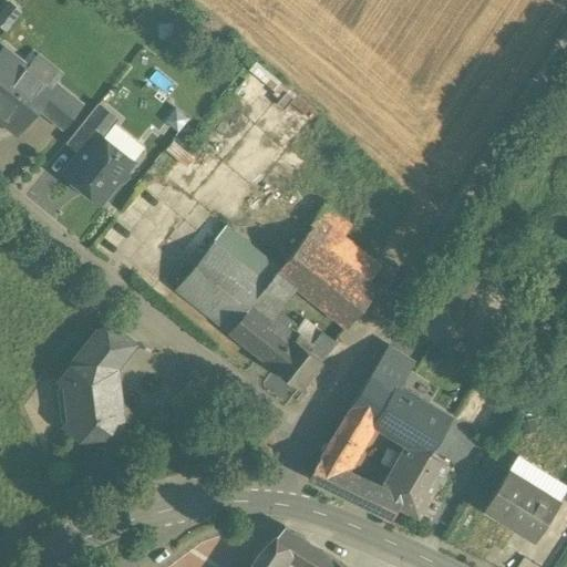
[(0,32),(14,16),(3,7),(0,11),(0,32)]
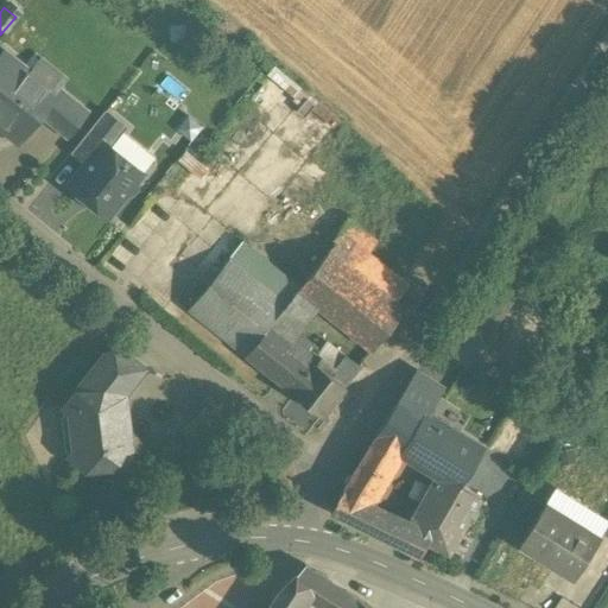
[(191,27),(168,27),(168,48),(191,48),(191,27)]
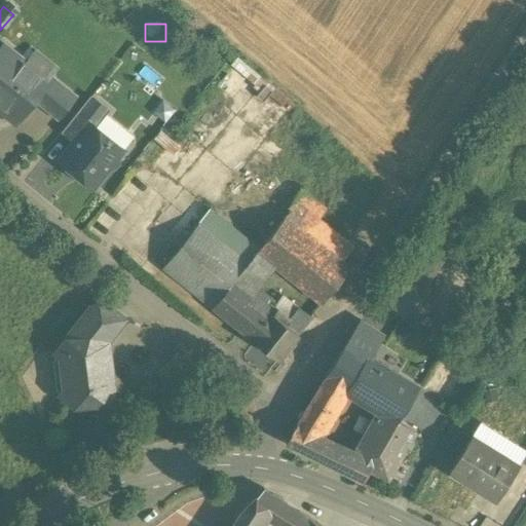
[(44,78),(5,46),(0,52),(0,105),(15,117),(32,98),(46,80),(44,78)]
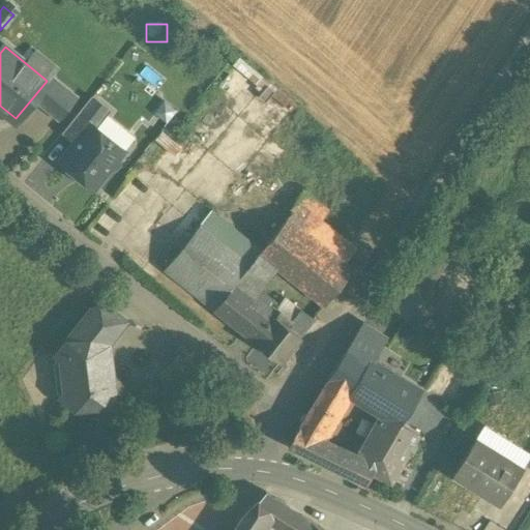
[(49,74),(45,79),(47,81),(32,98),(56,117),(75,94),(49,74)]
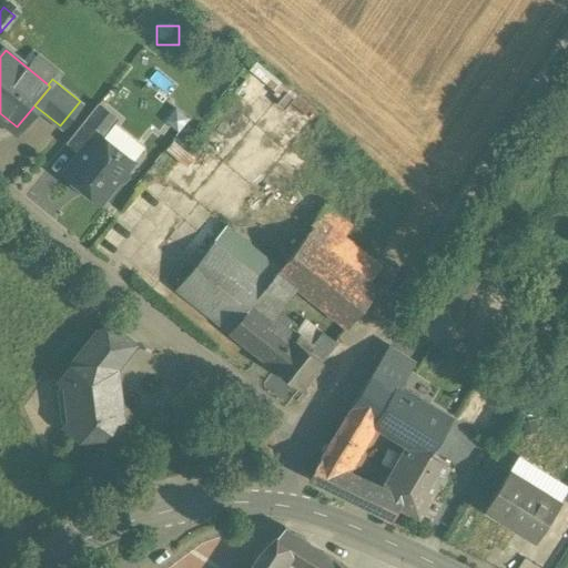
[(98,103),(67,141),(81,152),(95,133),(102,139),(118,120),(98,103)]
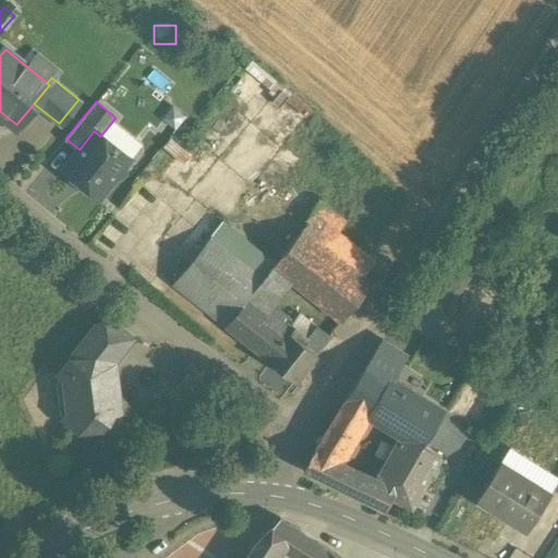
[(100,136),(94,131),(80,149),(63,169),(72,177),(79,176),(85,181),(85,187),(98,197),(114,179),(121,178),(125,172),(124,166),(130,159),(100,136)]
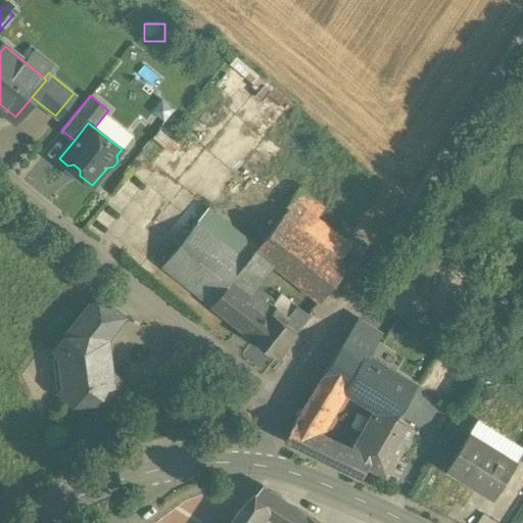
[(299,188),(286,205),(288,207),(282,215),(298,227),(318,202),(299,188)]
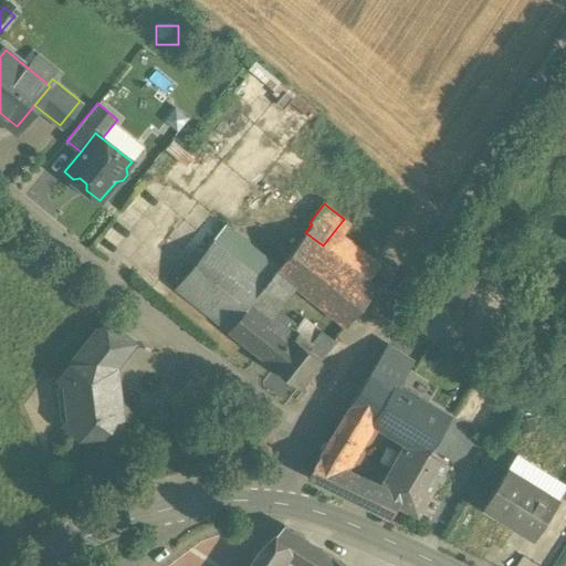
[(213,238),(266,281),(275,270),(279,265),(226,223),(213,238)]
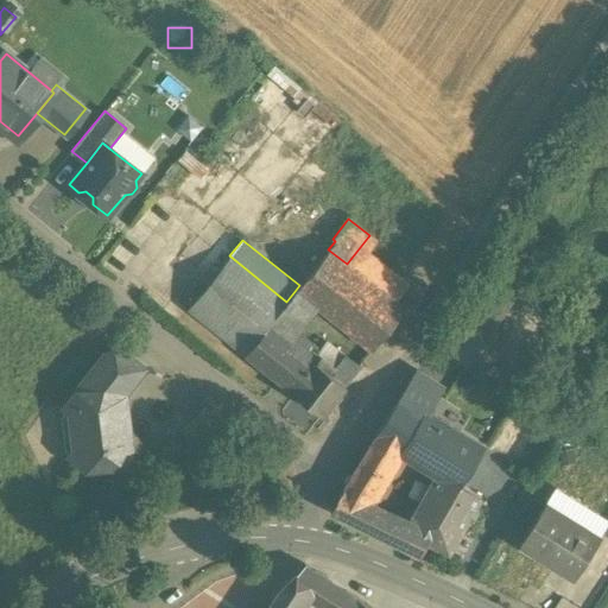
[(347,264),(328,249),(299,285),(296,290),(317,306),(372,350),(404,310),(347,264)]
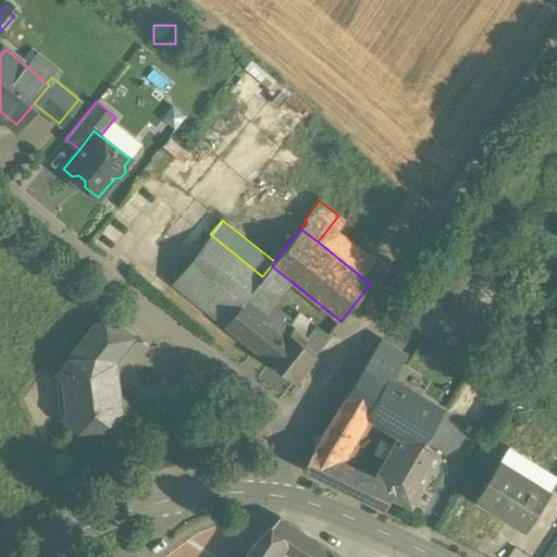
[(262,276),(210,234),(172,283),(267,359),(293,326),(294,321),(272,304),(291,281),(271,265),(262,276)]
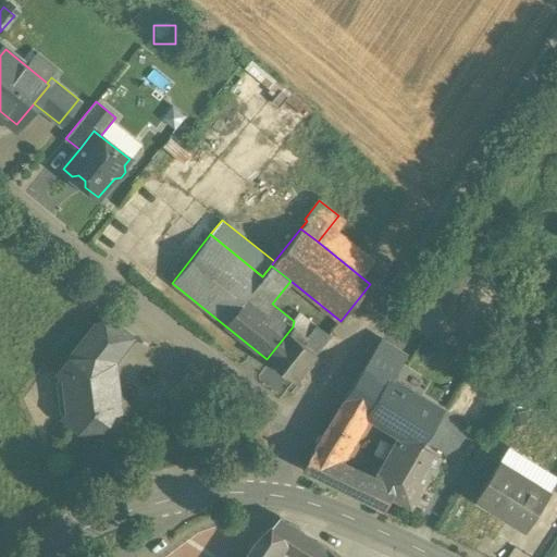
[(104,324),(88,345),(84,342),(71,358),(73,360),(61,374),(67,380),(72,412),(66,419),(82,430),(111,426),(116,420),(110,366),(132,337),(113,323),(104,324)]
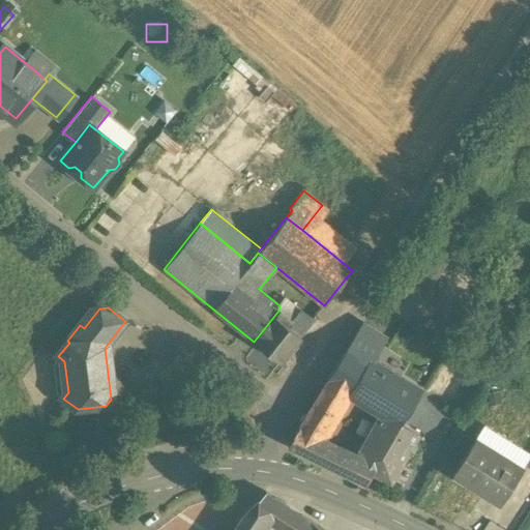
[(278,311),(254,342),(280,362),(300,337),(299,336),(312,320),(299,310),(291,321),(278,311)]
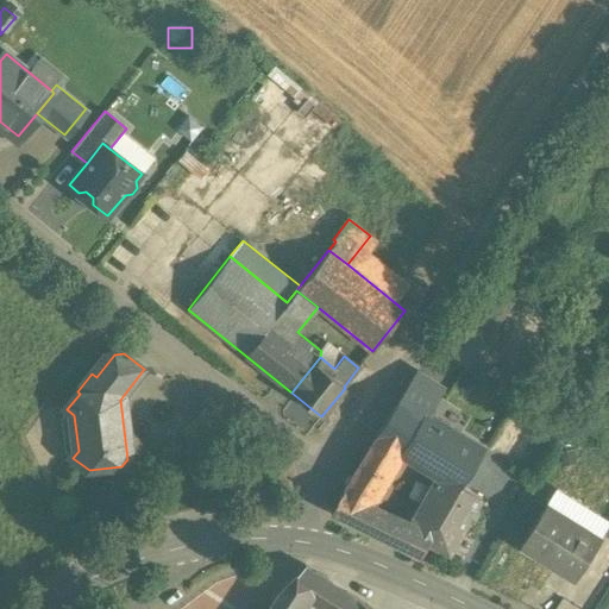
[(415,370),(399,399),(418,410),(424,414),(435,394),(451,403),(449,408),(468,420),(476,407),(415,370)]
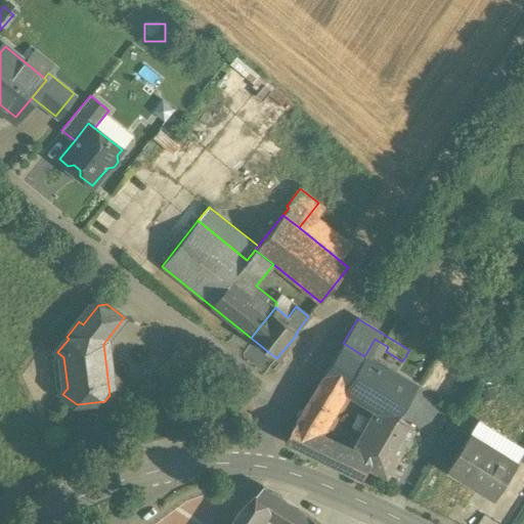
[(375,339),(364,356),(378,364),(386,351),(388,347),(375,339)]
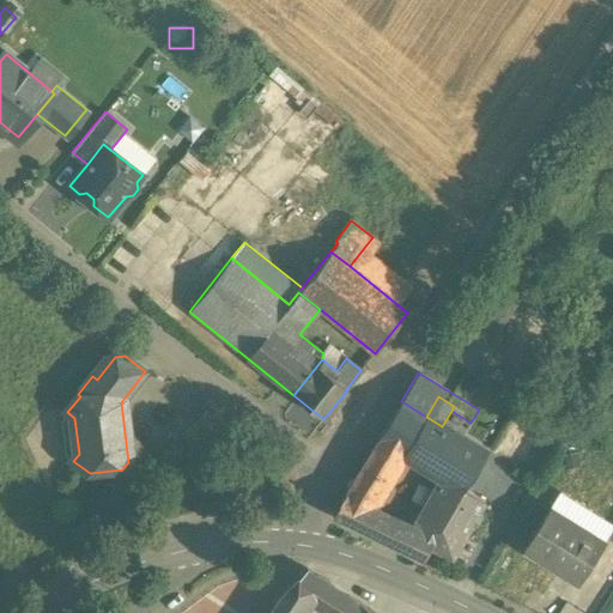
[(401,401),(375,444),(387,451),(390,447),(398,450),(420,413),(401,401)]
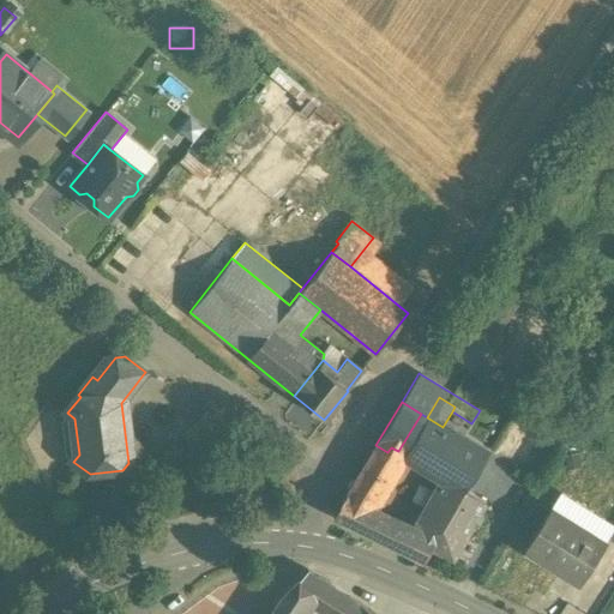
[(471,423),(452,411),(443,427),(486,455),(491,457),(507,427),(480,410),(471,423)]
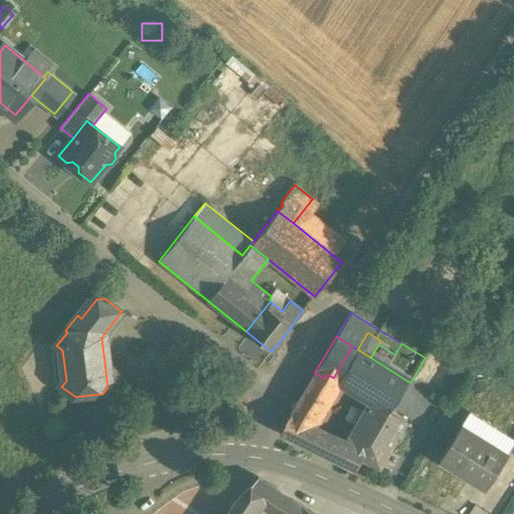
[(397,399),(407,380),(370,357),(357,349),(352,346),(333,377),(369,401),(389,412),(397,399)]
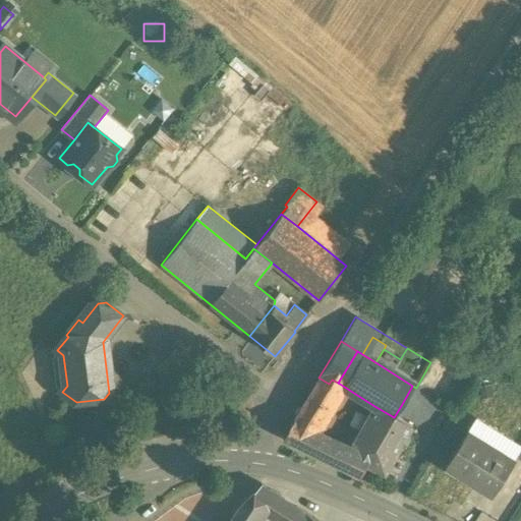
[(443,370),(430,362),(416,388),(412,386),(402,404),(416,413),(431,389),(443,370)]
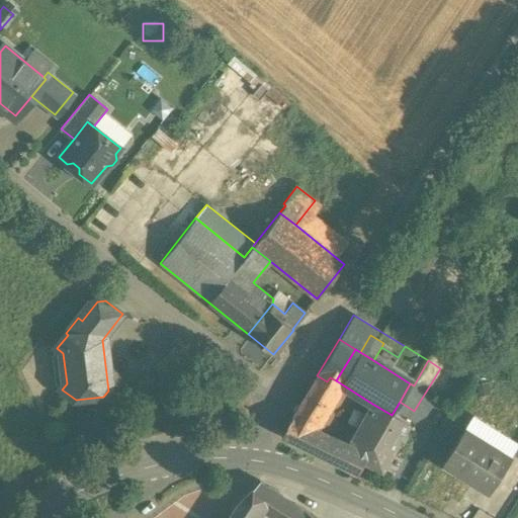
[(317,375),(280,435),(341,465),(348,450),(313,430),(338,389),(327,381),(317,375)]
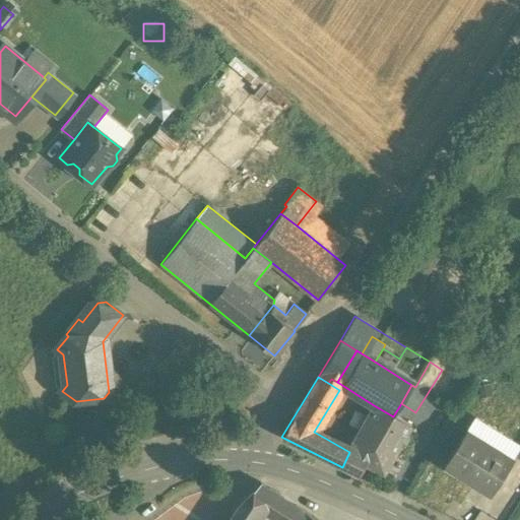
[(393,416),(365,466),(390,479),(440,394),(431,388),(415,412),(401,403),(393,416)]
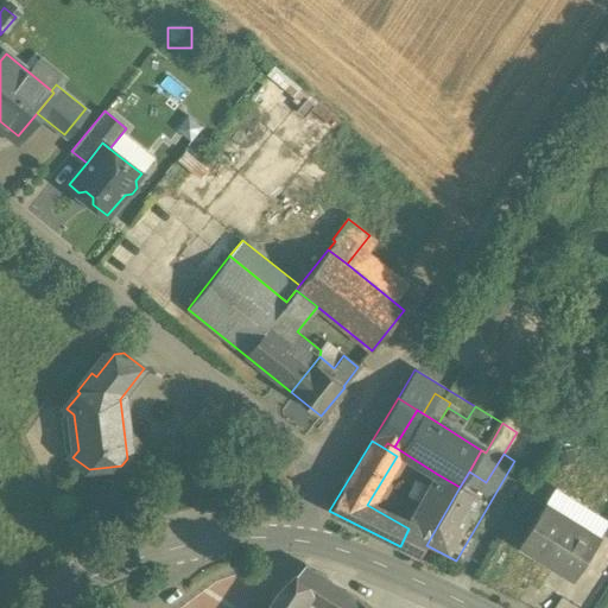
[(437,474),(409,529),(400,546),(420,555),(426,545),(460,487),(437,474)]
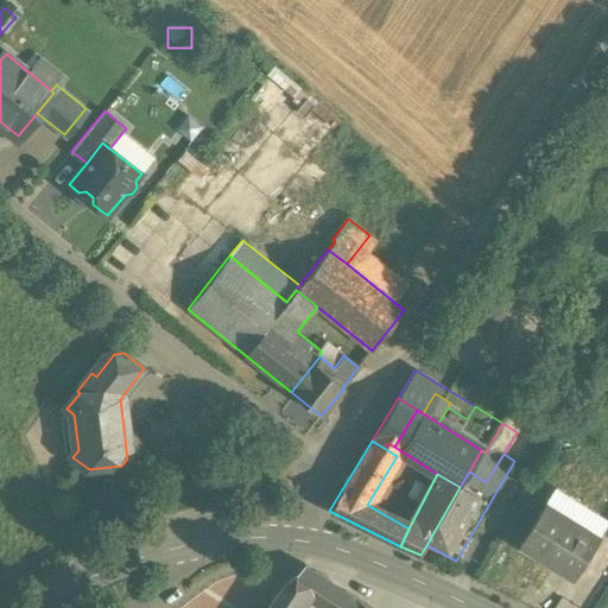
[(215,496),(194,499),(194,507),(216,505),(215,496)]
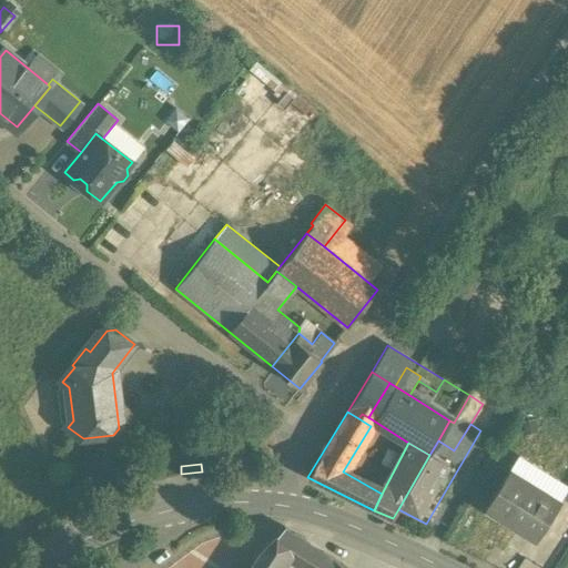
[(561,504),(505,469),(482,506),(539,541),(561,504)]
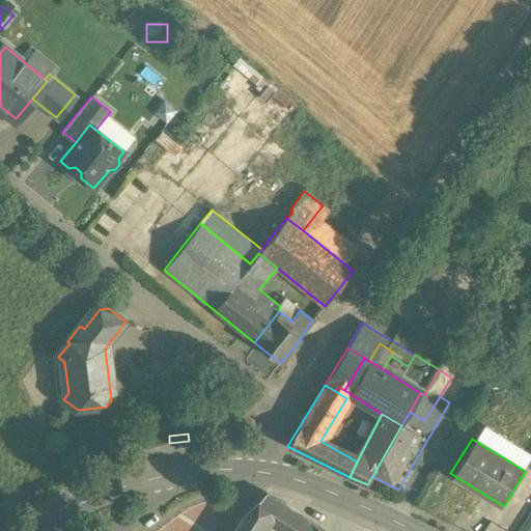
[(266,495),(244,515),(238,525),(248,530),(258,530),(266,522),(280,530),(294,530),(302,518),(266,495)]
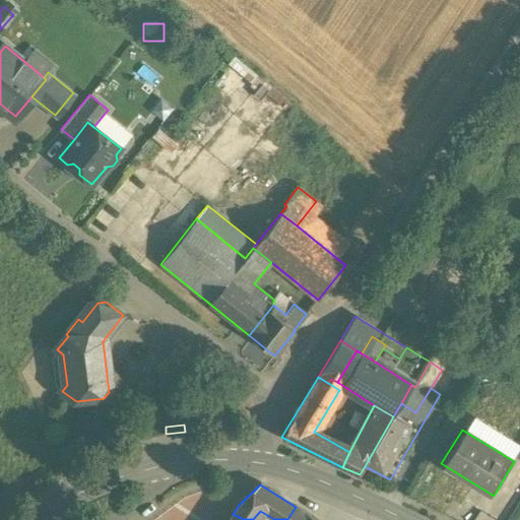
[(315,519),(296,507),(287,519),(315,519)]
